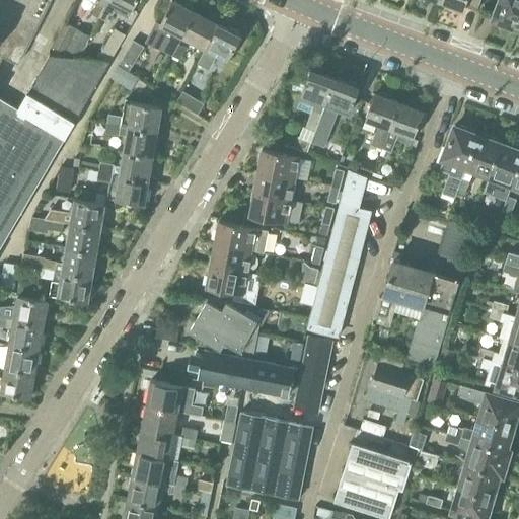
[(50,0),(0,0),(0,60),(2,56),(18,64),(50,0)]
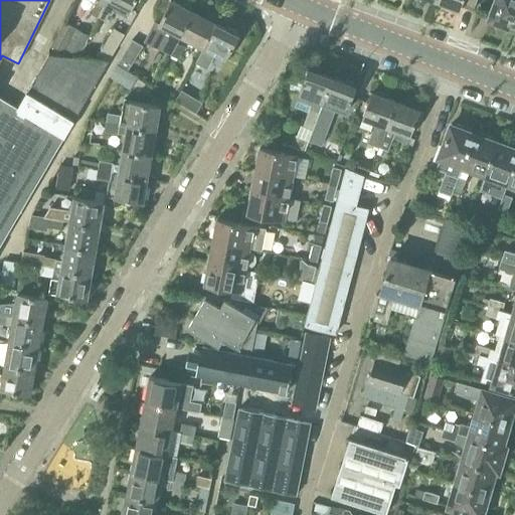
[(98,0),(91,13),(97,16),(105,0),(98,0)]
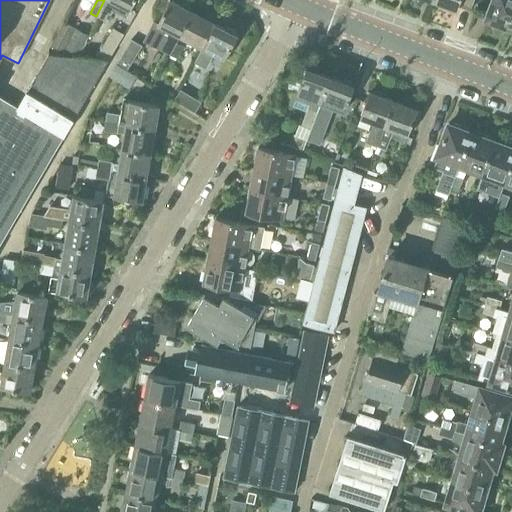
[(127,18),(130,11),(135,0),(104,0),(96,16),(105,21),(109,13),(111,14),(113,11),(127,18)]
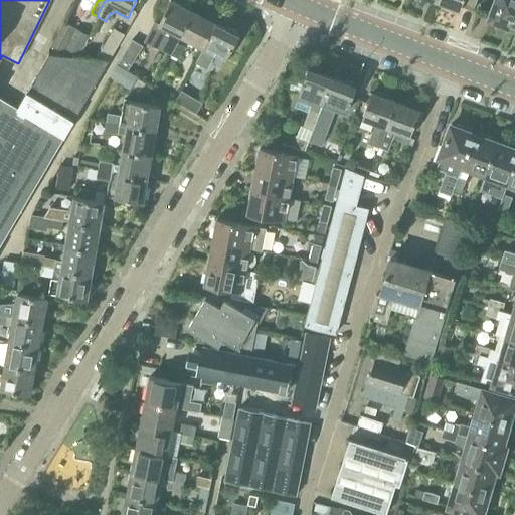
[(181,35),(193,11),(190,10),(191,8),(184,4),(182,6),(170,0),(159,23),(155,20),(145,41),(158,48),(168,29),(181,35)]
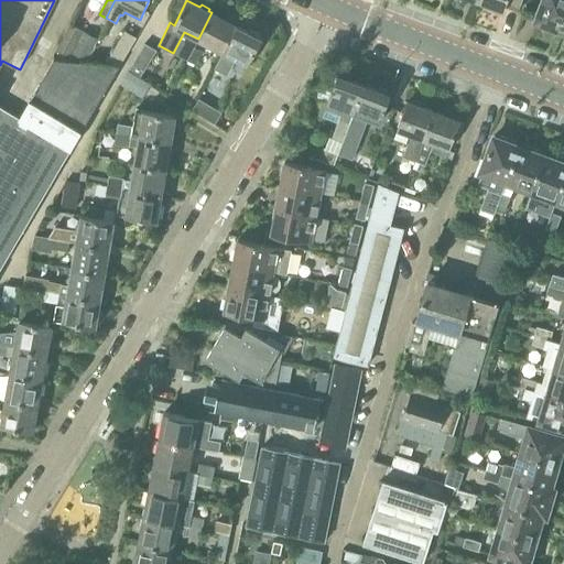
[(477,0),(480,1),(480,3),(490,8),(491,4),(505,10),(507,4),(519,9),(522,0),(477,0)]
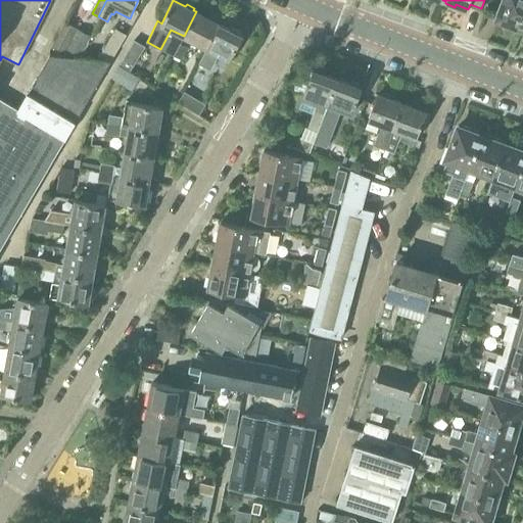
[(522,29),(522,26),(522,0),(506,0),(498,19),(522,29)]
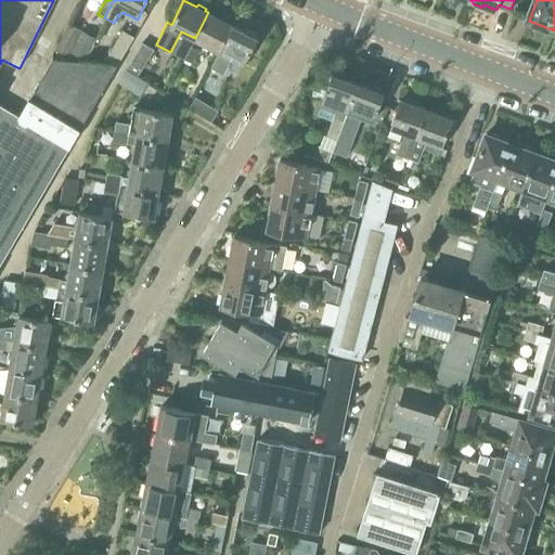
[(208,12),(195,38),(218,50),(232,25),(231,24),(231,22),(222,17),(220,18),(208,12)]
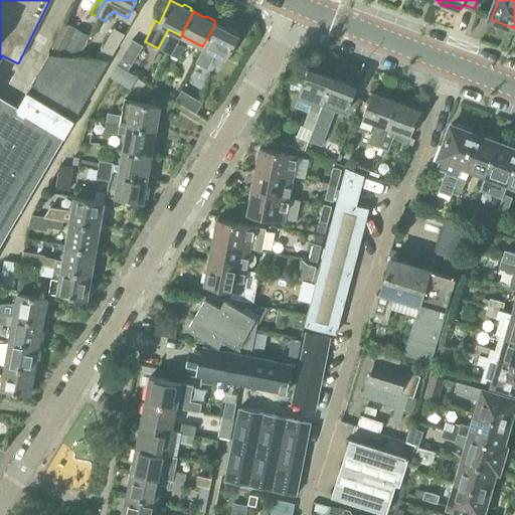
[(64,53),(65,49),(78,57),(91,35),(64,22),(51,46),(64,53)]
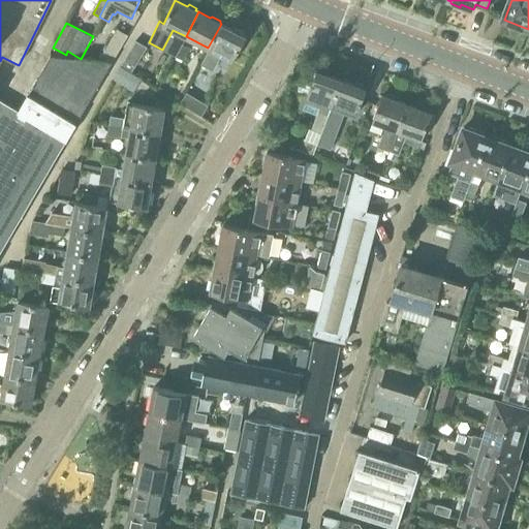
[(221,24),(208,48),(210,49),(201,64),(214,70),(222,55),(232,60),(245,36),(242,34),(242,32),(235,28),(232,29),(221,24)]
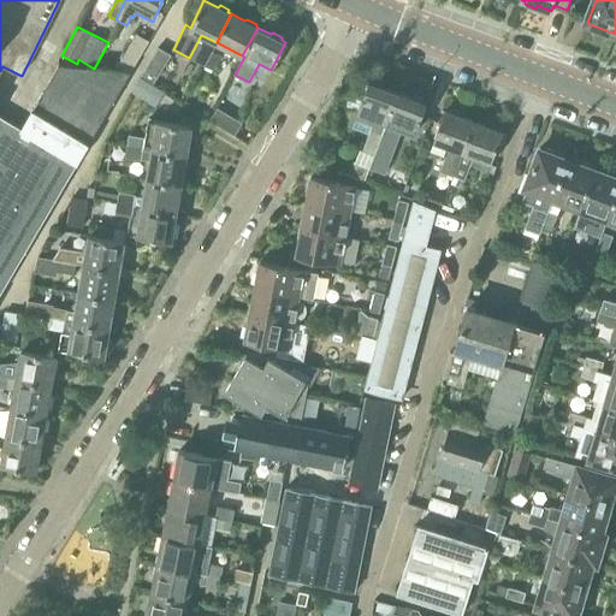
[(131,71),(132,71),(149,41),(136,33),(114,70),(131,71)]
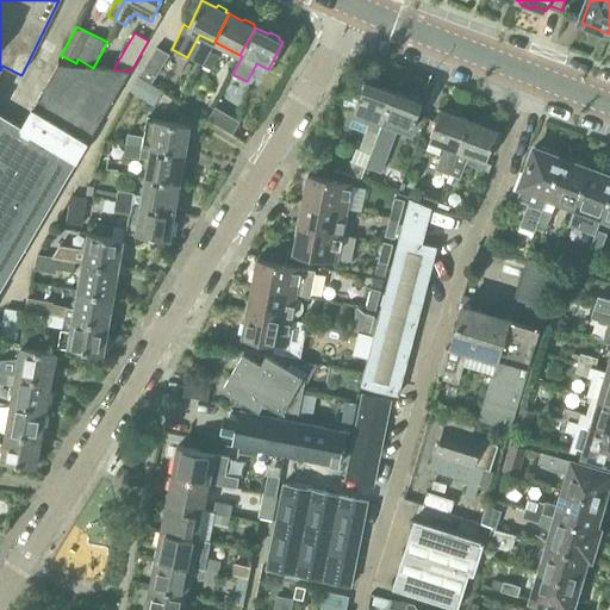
[(139,78),(153,85),(168,54),(156,47),(138,78),(139,78)]
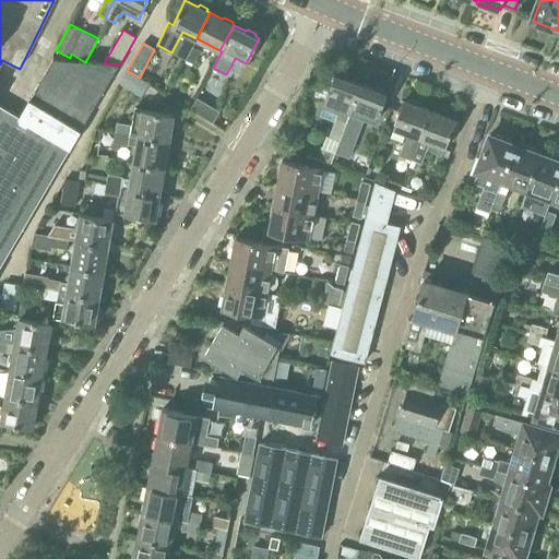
[(192,47),(186,60),(193,63),(200,50),(192,47)]
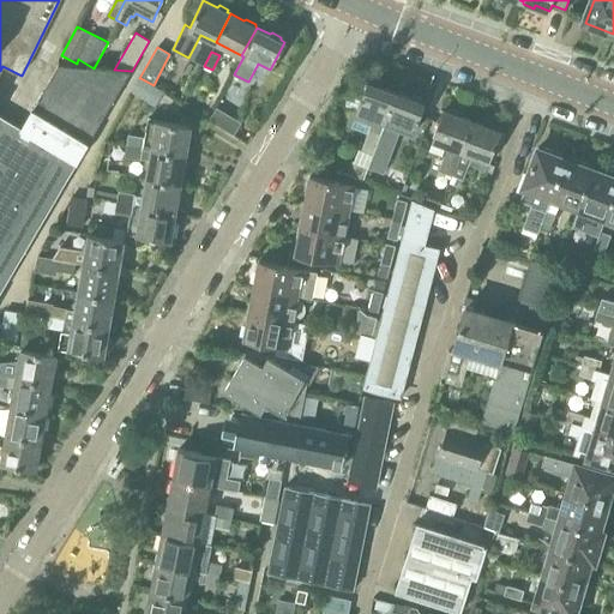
[(0,293),(77,162),(89,142),(89,143),(131,71),(59,66),(22,128),(0,114),(0,293)]
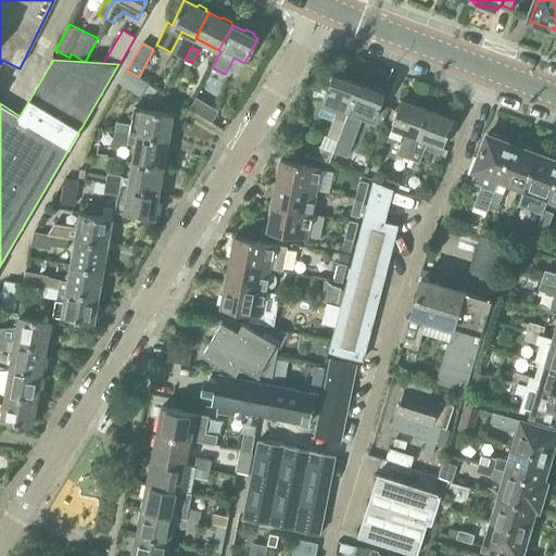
[(139,77),(127,71),(121,83),(142,96),(150,84),(139,77)]
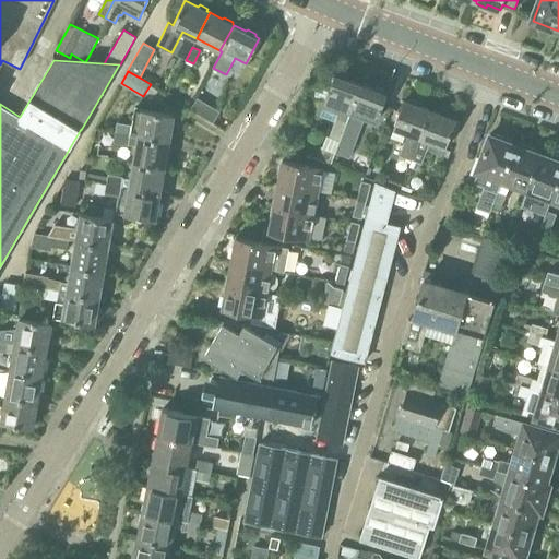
[(351,111),(361,84),(334,74),(323,103),(319,100),(313,114),(334,121),(328,138),(340,142),(343,132),(348,119),(351,111)]
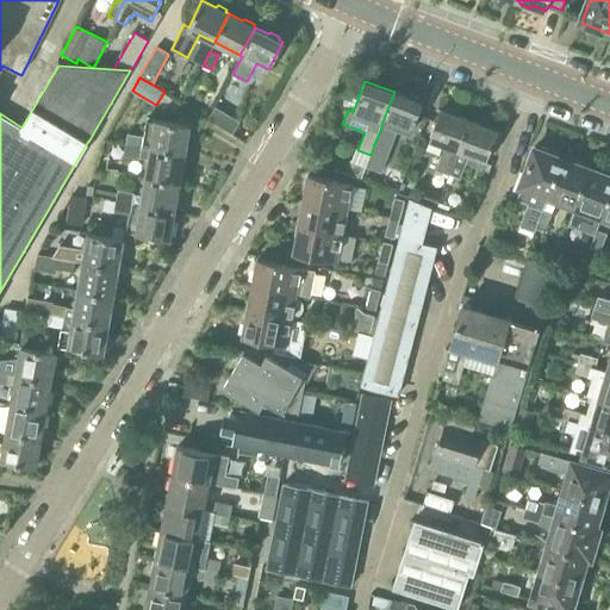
[(394,92),(383,122),(411,132),(422,103),(394,92)]
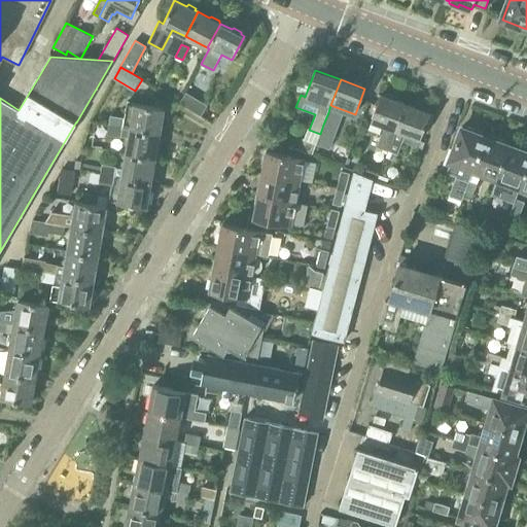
[(179,102),(202,114),(207,105),(185,92),(179,102)]
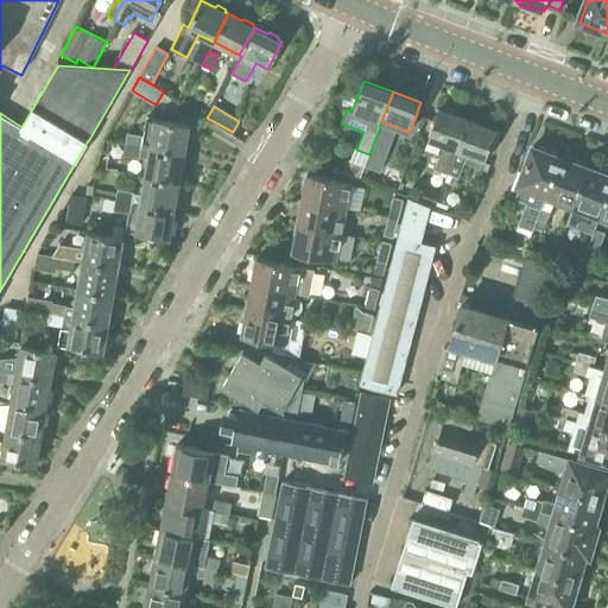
[(447,172),(448,170),(467,119),(439,109),(429,140),(445,146),(442,156),(445,157),(441,170),(447,172)]
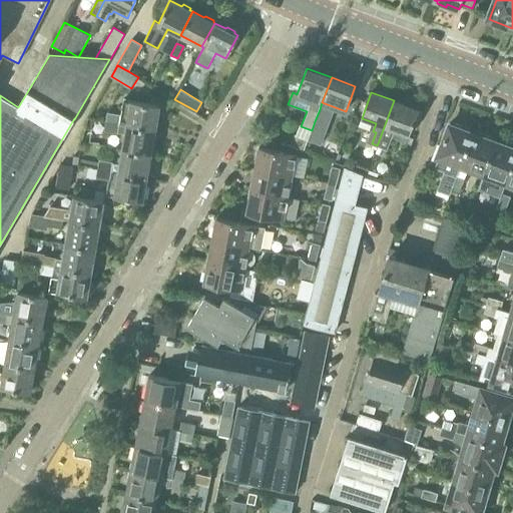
[(120,123),(126,124),(156,129),(160,105),(124,99),(121,114),(120,123)]
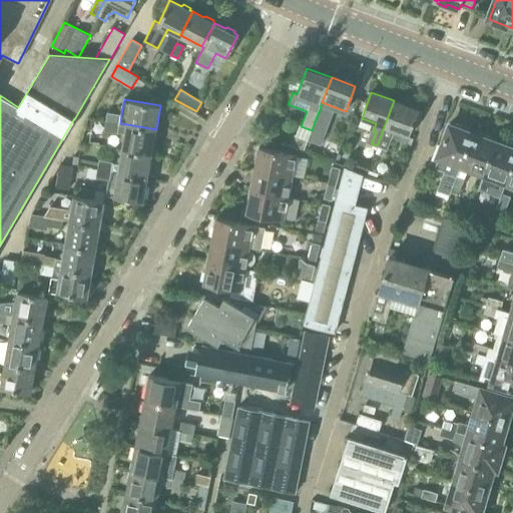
[(419,110),(394,100),(378,143),(377,145),(388,149),(395,130),(410,135),(419,110)]
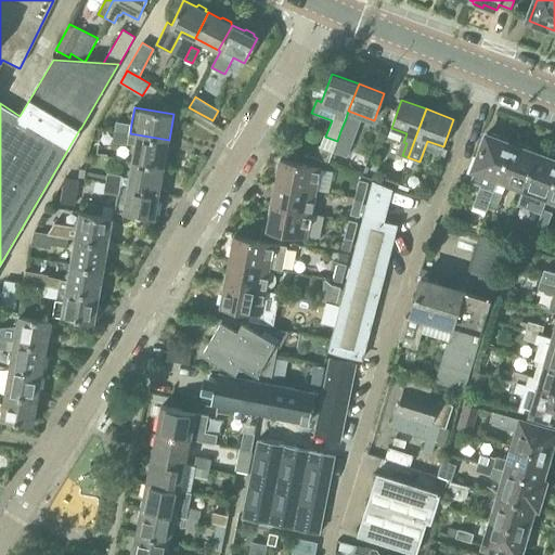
[(115,131),(130,133),(131,124),(117,121),(115,131)]
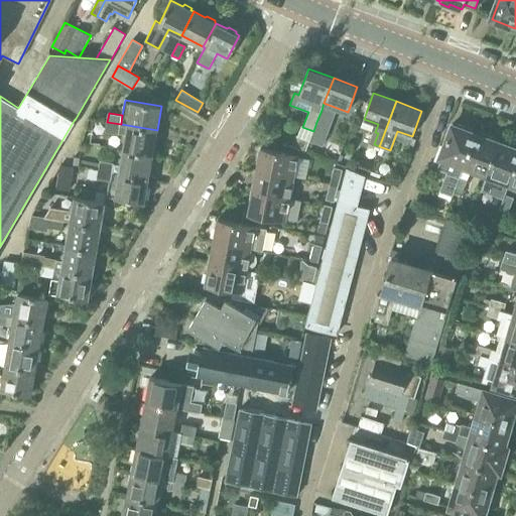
[(121,124),(107,122),(106,130),(119,132),(121,124)]
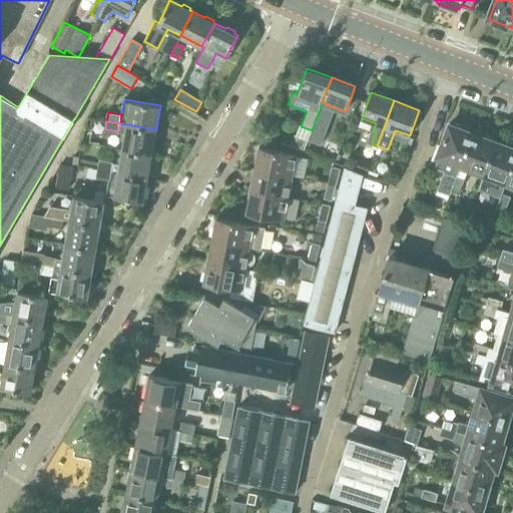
[(152,152),(156,129),(126,124),(120,123),(118,131),(125,133),(122,147),(152,152)]
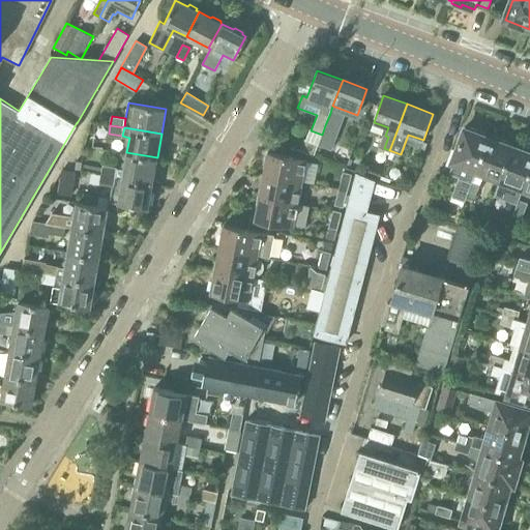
[(465,127),(455,151),(451,150),(446,165),(451,167),(449,174),(459,177),(451,197),(464,202),(466,197),(471,182),(475,170),(488,137),(465,127)]
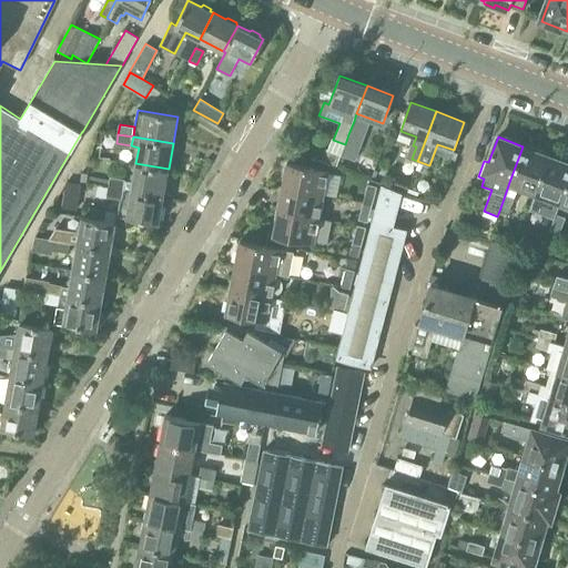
[(318,146),(314,159),(336,168),(337,163),(341,155),(318,146)]
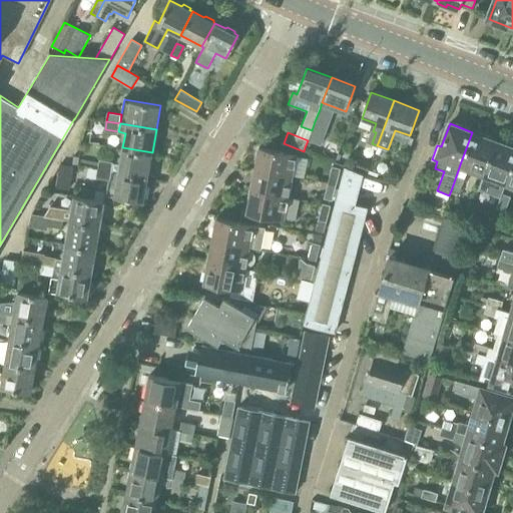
[(460,164),(484,173),(496,140),(472,132),(460,164)]
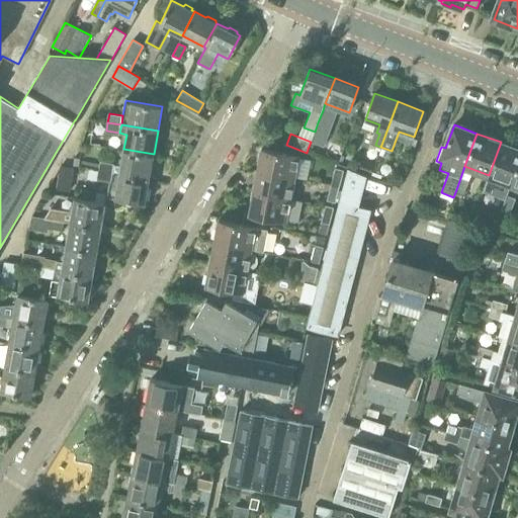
[(517,166),(517,148),(501,142),(489,175),(503,180),(512,183),(517,166)]
